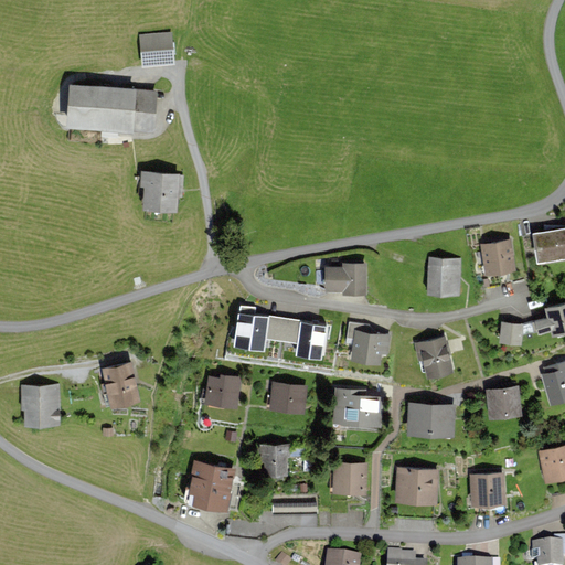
[(172,31),(139,34),(142,66),(176,63),(172,31)]
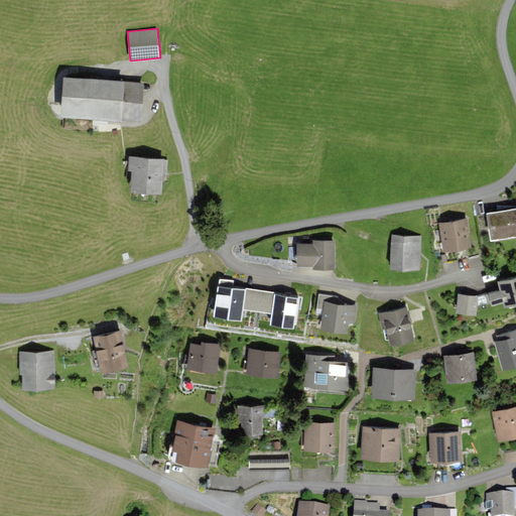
[(125,79),(63,74),(60,114),(122,119),(122,118),(141,119),(144,82),(125,81),(125,79)]
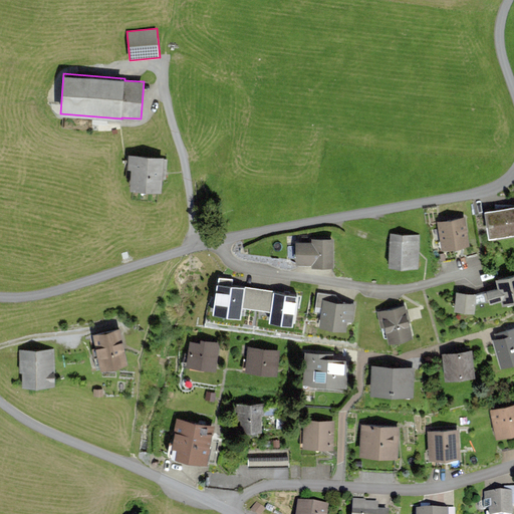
[(164,157),(129,154),(127,169),(132,169),(130,188),(162,190),(162,178),(167,178),(168,159),(164,159),(164,157)]
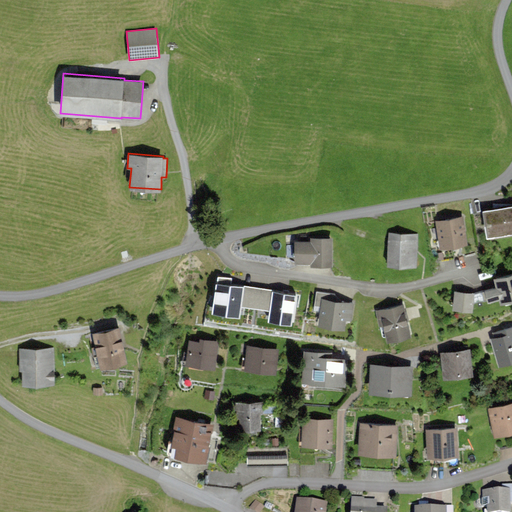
[(511,203),(481,208),(486,234),(511,229),(511,203)]
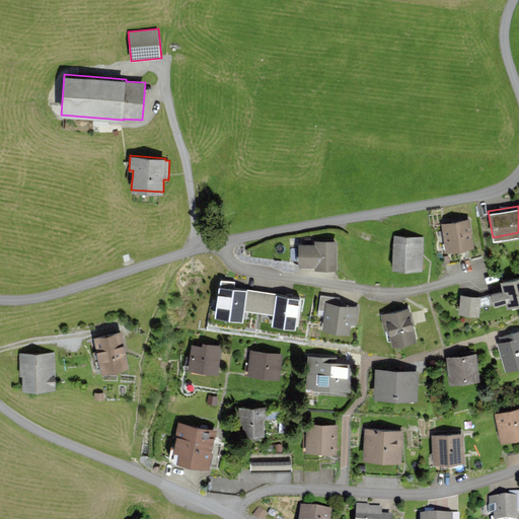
[(469,218),(442,223),(447,250),(473,245),(469,218)]
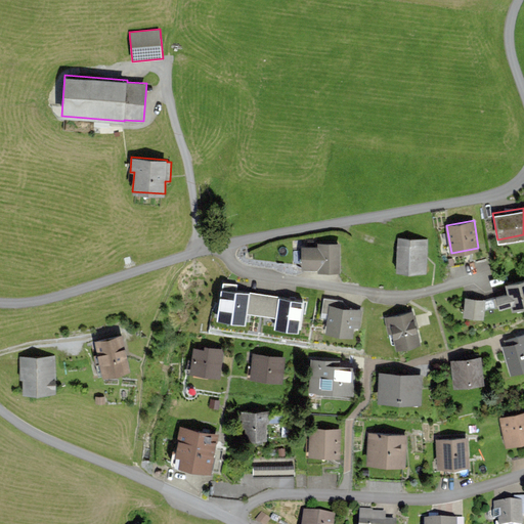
[(429,238),(397,236),(395,271),(426,273),(429,238)]
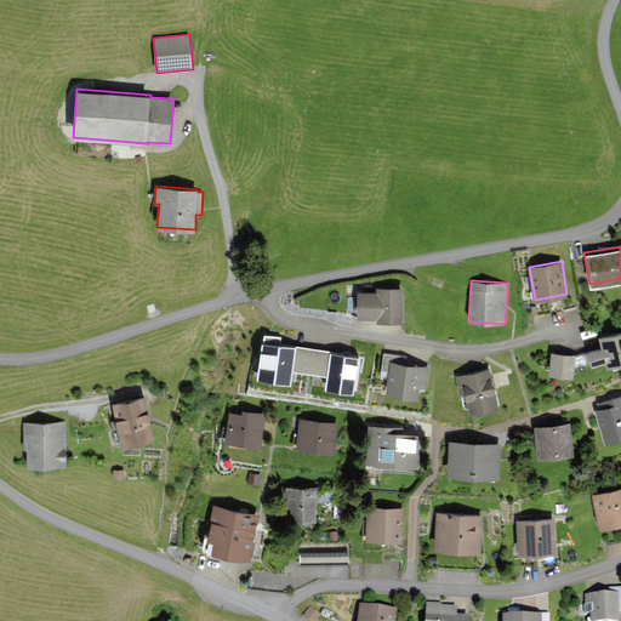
[(376,291),(357,290),(357,314),(376,315),(376,319),(405,319),(405,286),(376,286),(376,291)]
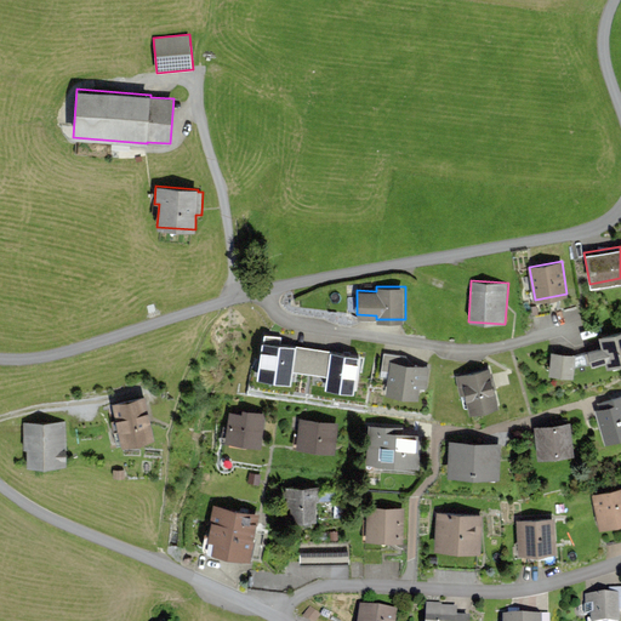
[(620,329),(599,336),(602,346),(587,349),(592,364),(604,360),(607,366),(620,362),(620,329)]
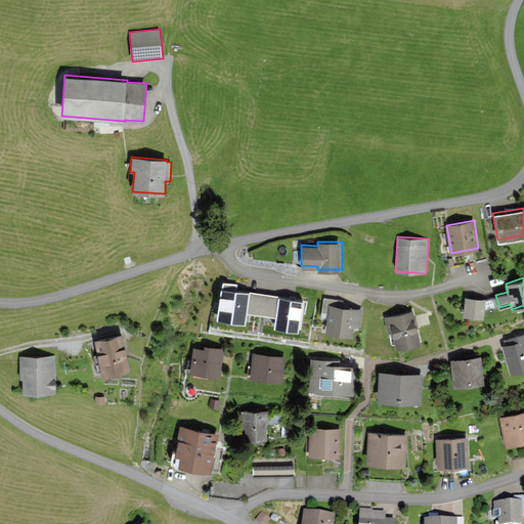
[(237,282),(222,280),(216,318),(250,323),(251,313),(254,292),(236,290),(237,282)]
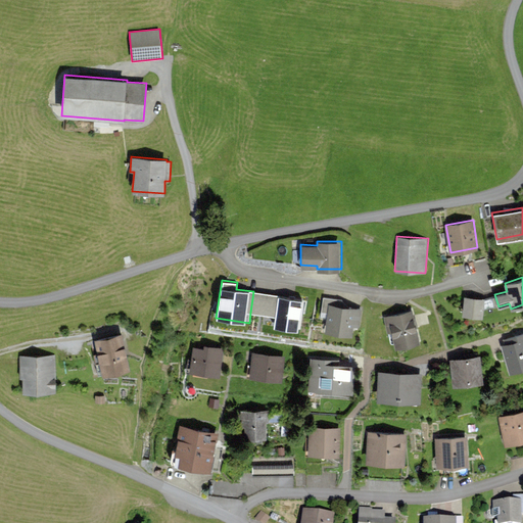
[(278,295),(253,291),(250,313),(275,316),(278,295)]
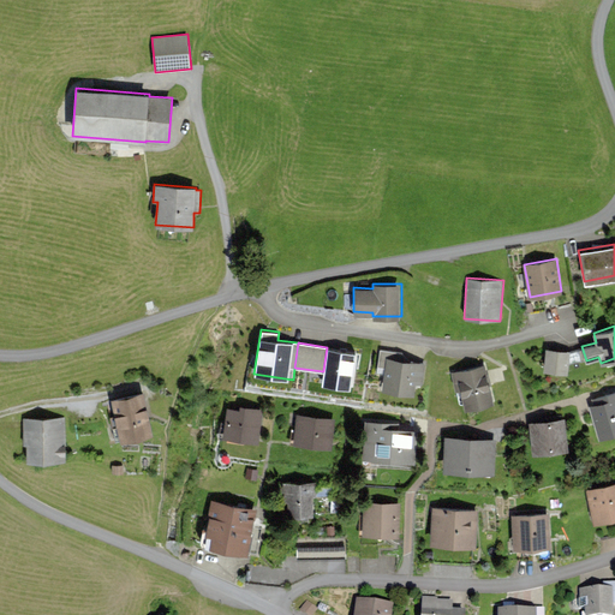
[(358,352),(327,347),(323,371),(322,383),(353,388),(358,352)]
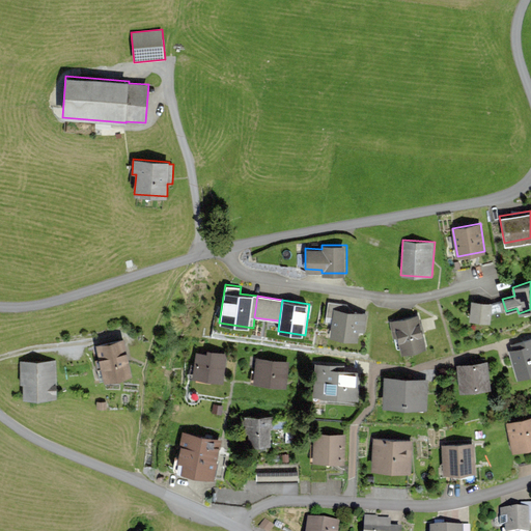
[(326,315),(334,317),(336,308),(337,303),(328,301),(326,315)]
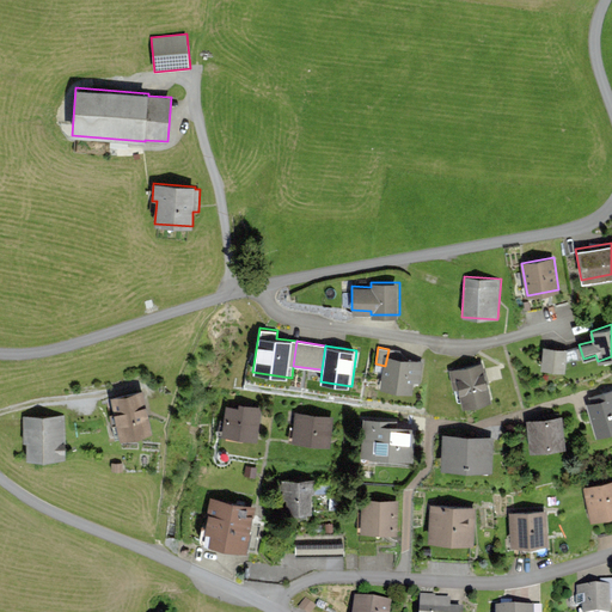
[(568,349),(543,347),(542,368),(565,371),(568,349)]
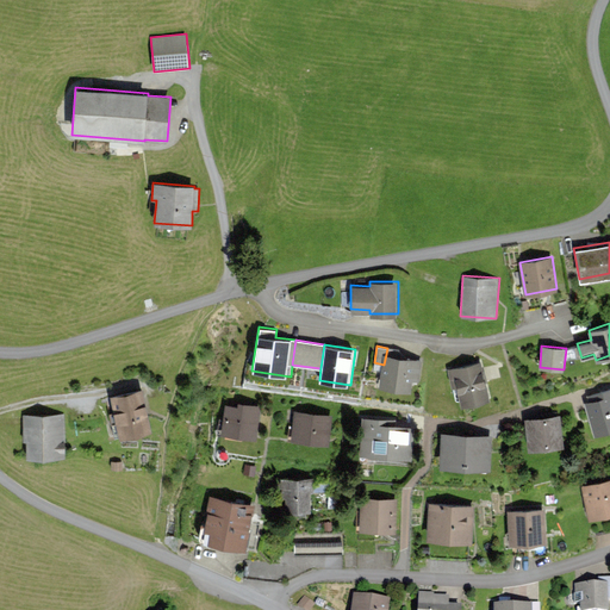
[(422,360),(386,354),(384,365),(381,385),(409,390),(411,379),(418,380),(422,360)]
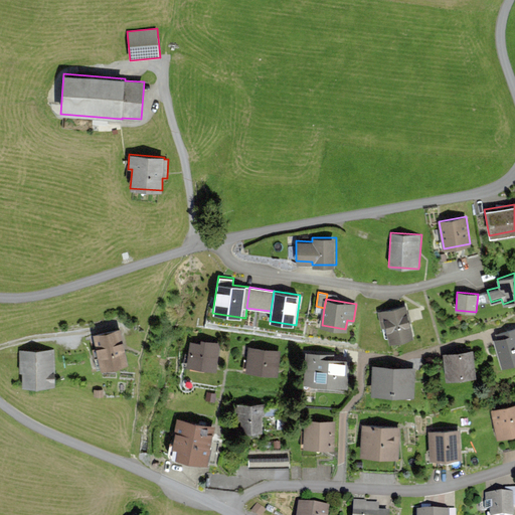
[(405,304),(377,311),(381,327),(385,326),(389,342),(413,336),(405,304)]
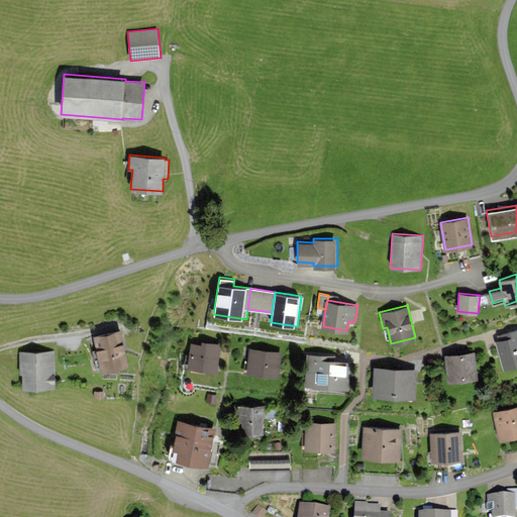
[(499,339),(495,341),(503,368),(516,364),(516,328),(498,334),(499,339)]
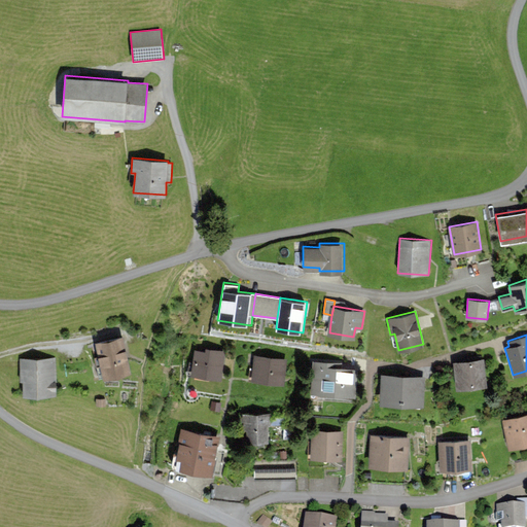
[(131,371),(124,339),(99,344),(105,376),(131,371)]
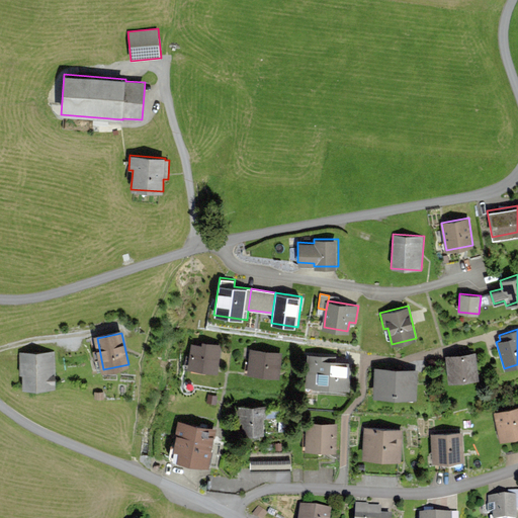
[(202,344),(191,343),(188,368),(218,372),(221,343),(202,341),(202,344)]
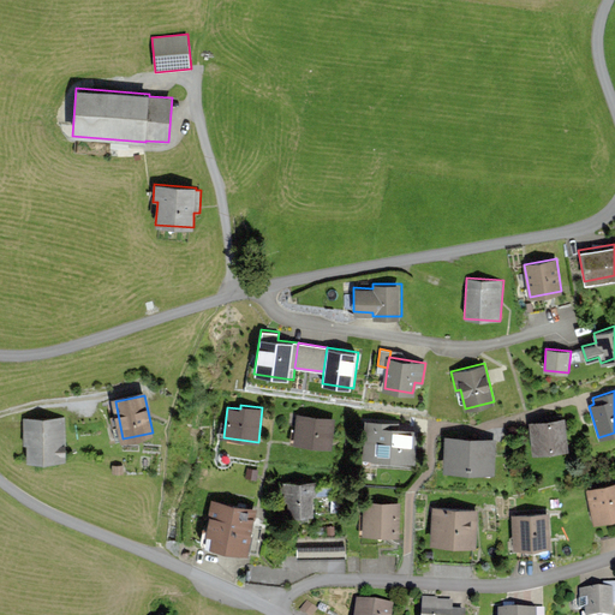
[(335,418),(298,415),(296,443),(333,446),(335,418)]
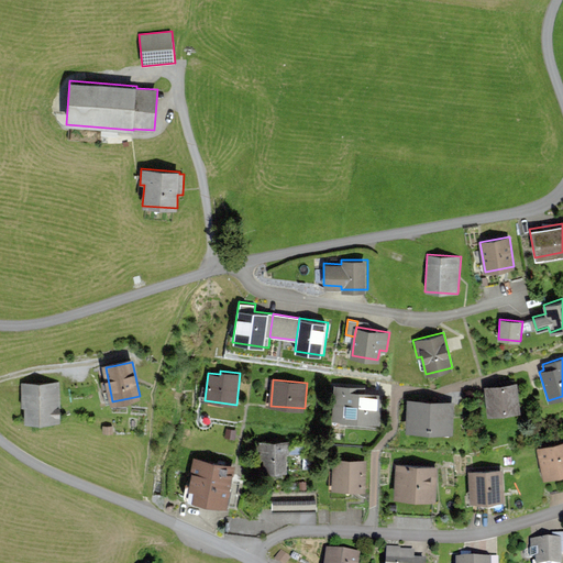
[(59,423),(59,383),(21,383),(21,408),(24,408),(24,423),(59,423)]
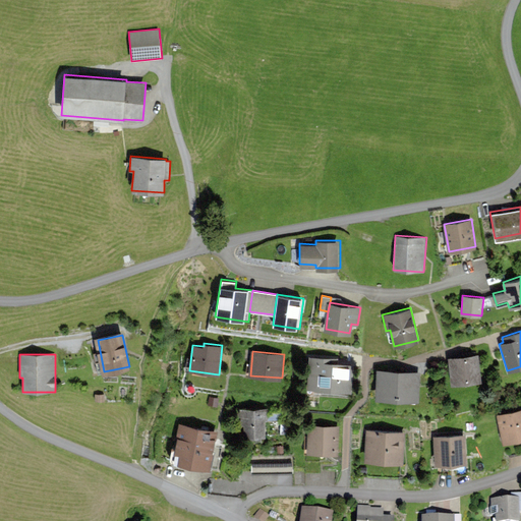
[(478,354),(449,357),(452,385),(481,381),(478,354)]
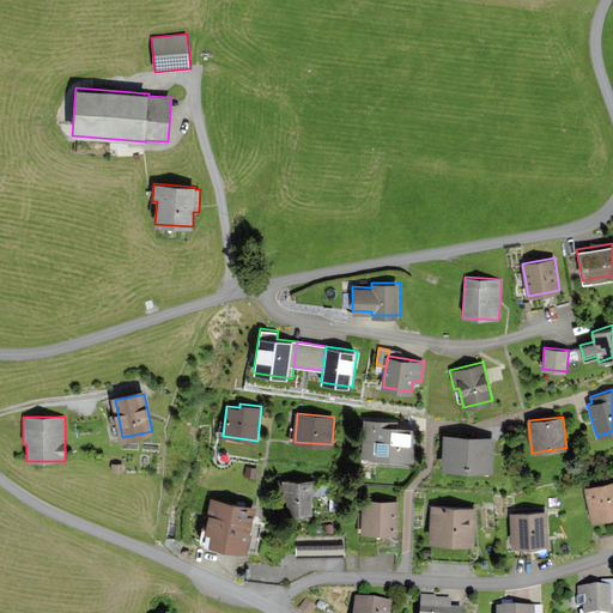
[(396,420),(363,418),(360,457),(411,461),(413,426),(396,425),(396,420)]
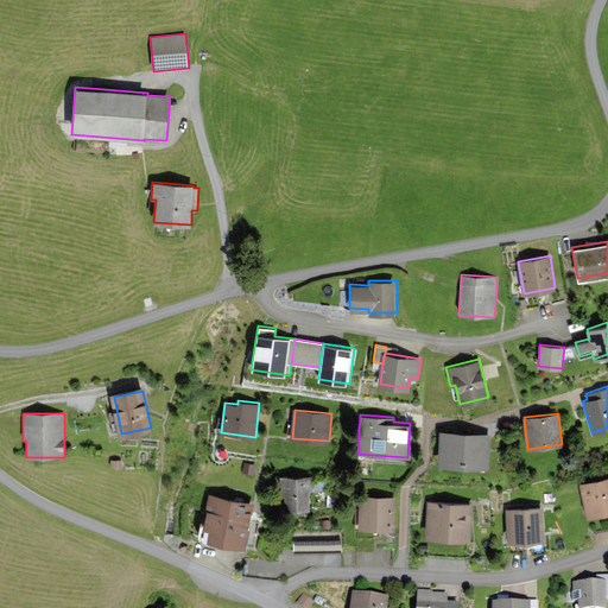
[(464,432),(438,431),(437,464),(462,467),(464,432)]
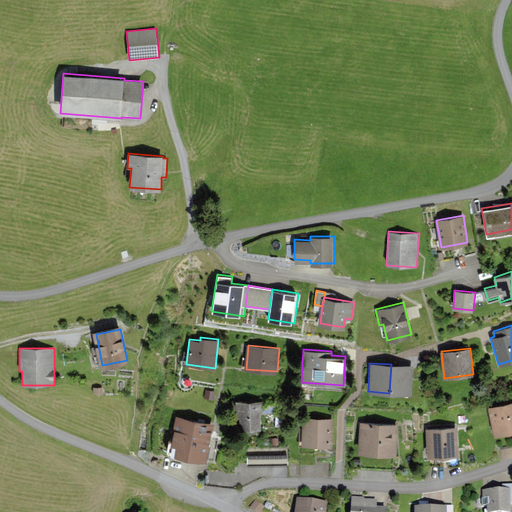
[(413,365),(391,364),(389,393),(411,394),(413,365)]
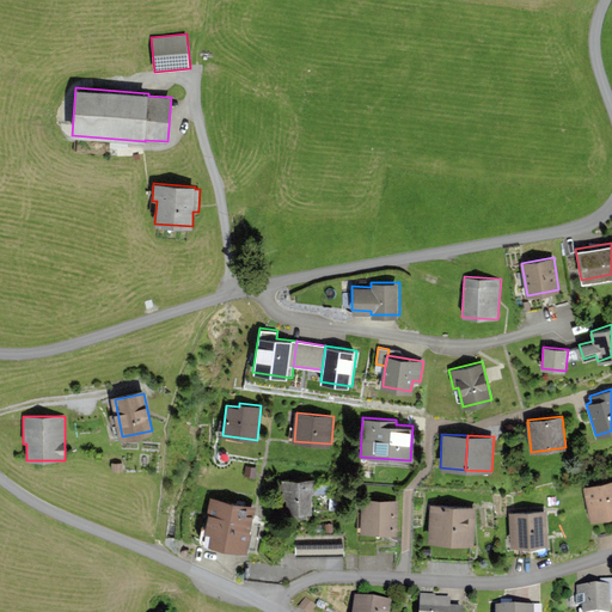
[(246,466),(244,475),(256,477),(258,467),(246,466)]
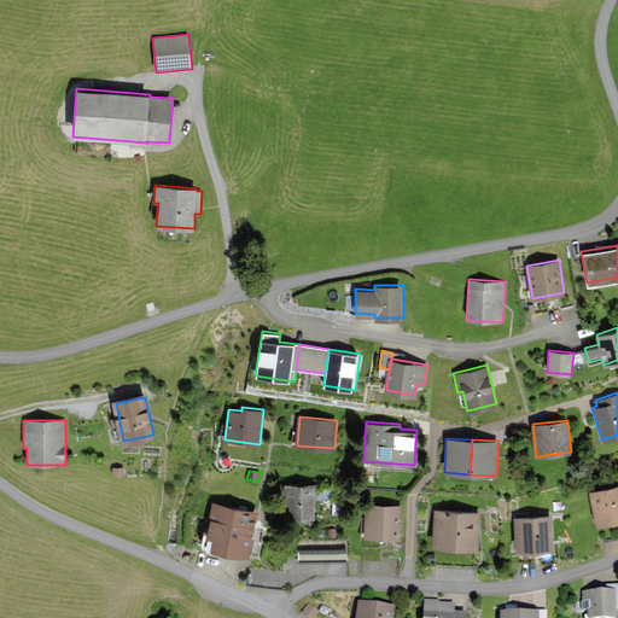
[(319,483),(279,483),(279,494),(289,494),(289,509),(295,517),(315,516),(314,500),(319,500),(319,483)]
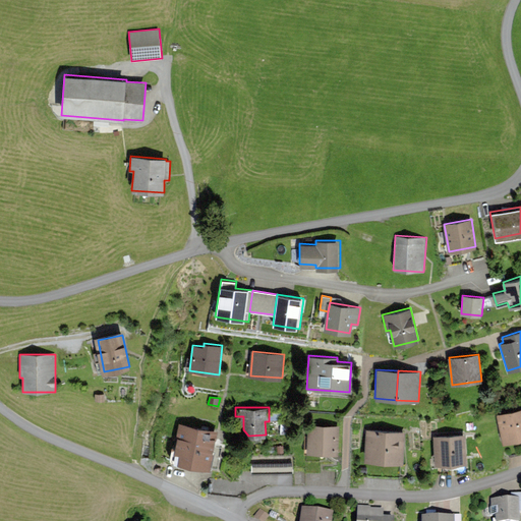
[(520,408),(497,414),(503,442),(520,437),(520,408)]
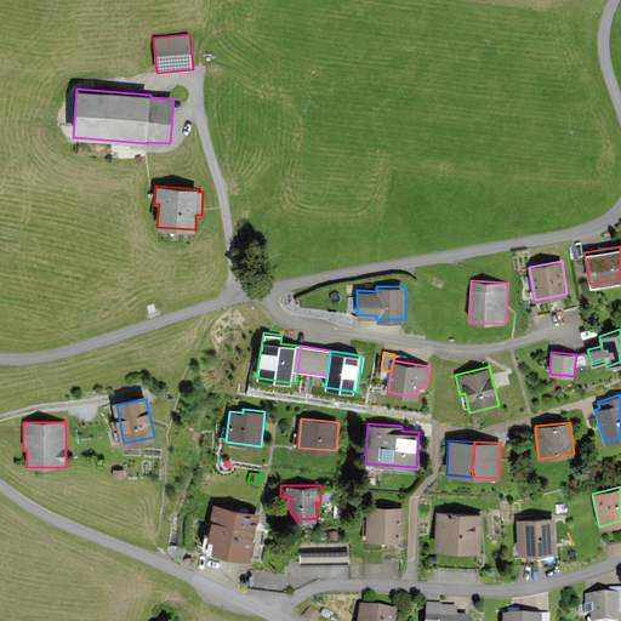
[(261,513),(212,502),(210,517),(212,518),(209,535),(214,536),(211,548),(251,557),(261,513)]
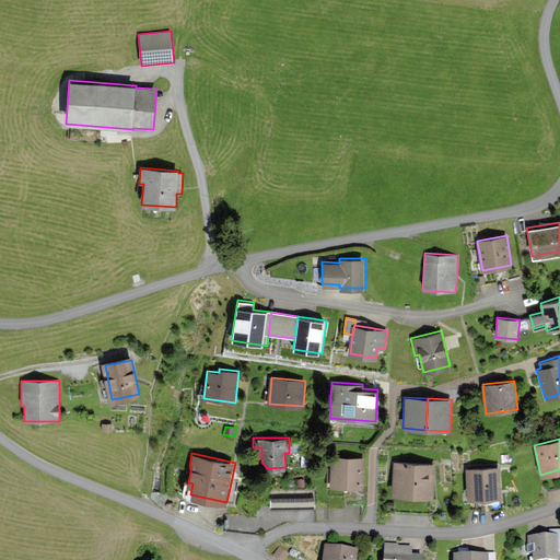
[(365,458),(331,456),(329,485),(363,487),(365,458)]
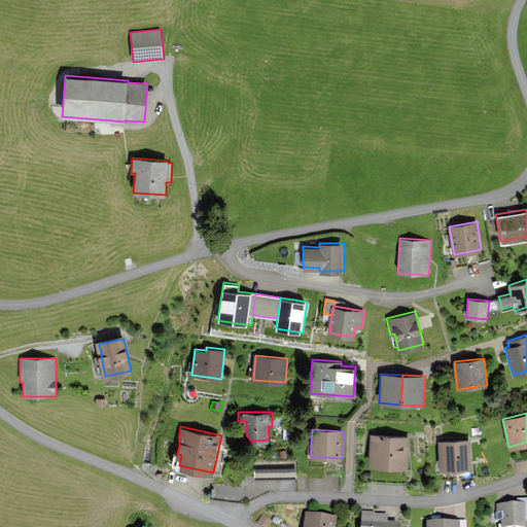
[(410,436),(371,433),(367,465),(408,467),(410,436)]
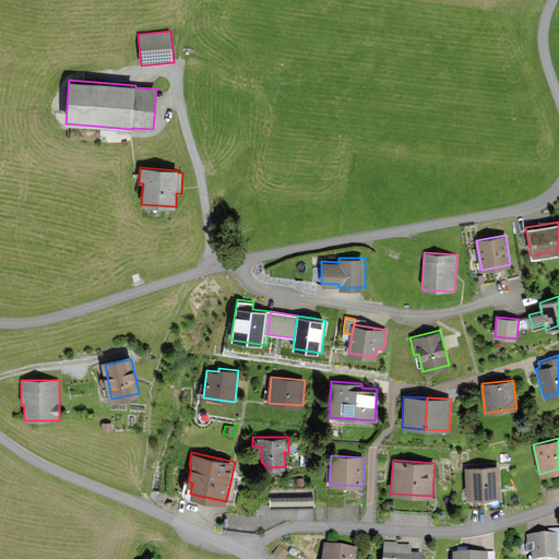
[(499,465),(464,467),(466,497),(501,495),(499,465)]
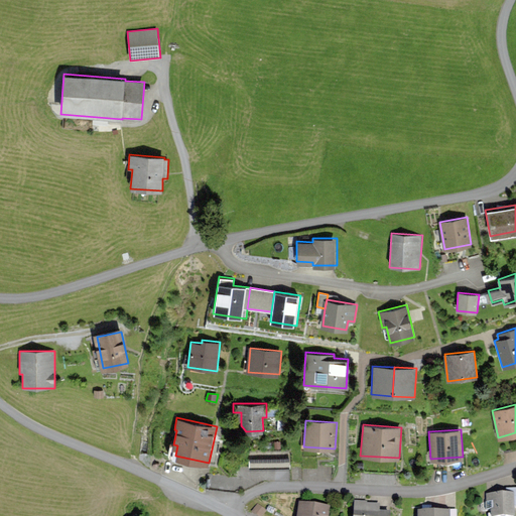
[(251,448),(251,467),(291,467),(291,448),(251,448)]
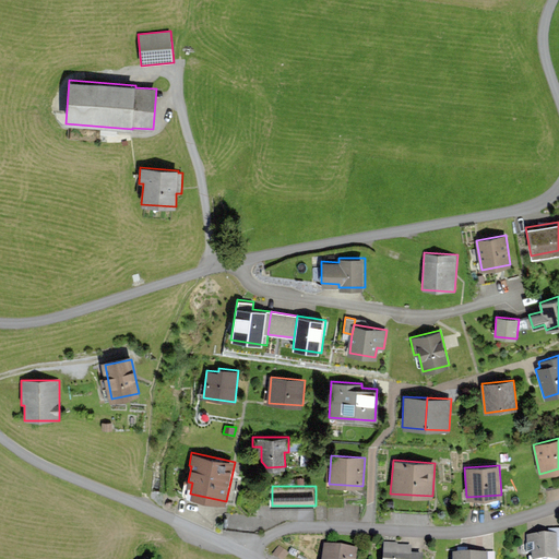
[(556,534),(526,535),(526,554),(533,554),(533,558),(558,558),(557,550),(556,534)]
